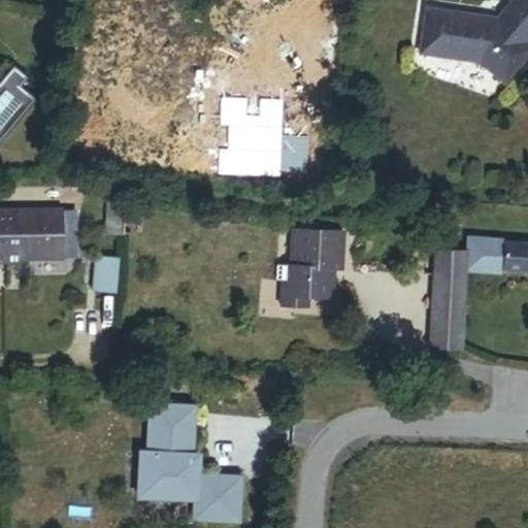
[(480,19),(426,11),(419,56),(477,64),(503,85),(527,55),(527,46),(525,44),(527,39),(527,0),(514,0),(495,24),(479,22),(480,19)]
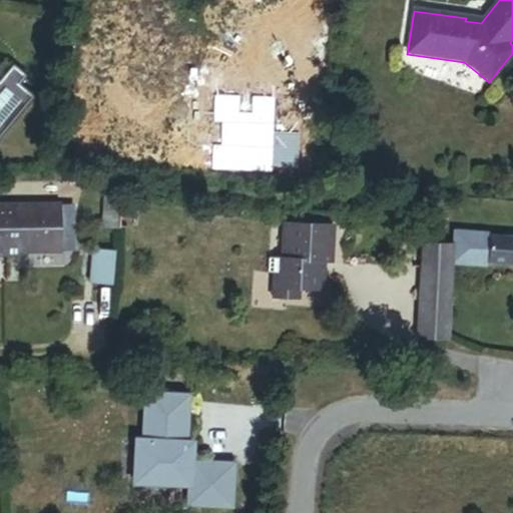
[(49,119),(55,83),(42,82),(39,95),(36,95),(33,116),(49,119)]
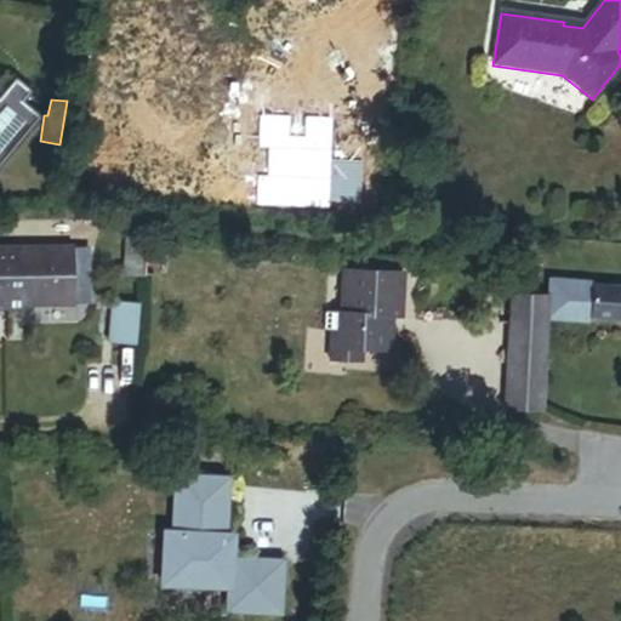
[(123,274),(142,275),(144,251),(146,243),(147,227),(127,226),(123,274)]
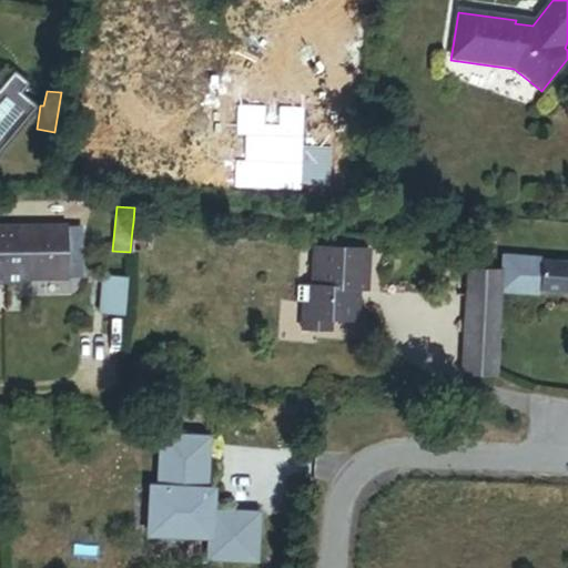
[(0,229),(0,285),(27,285),(27,281),(67,281),(67,279),(67,231),(67,227),(0,229)]
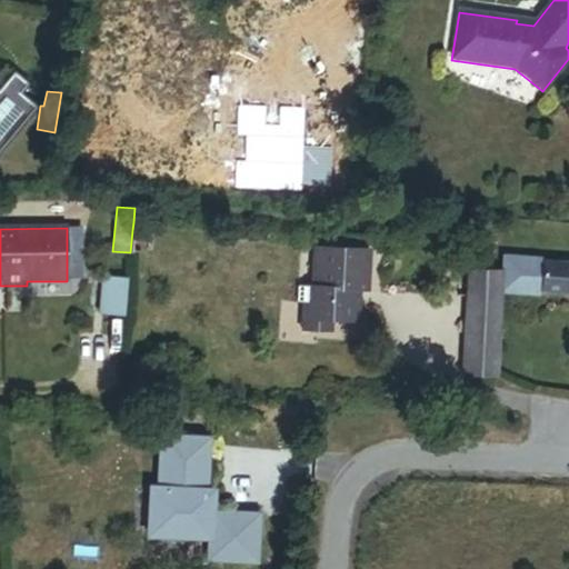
[(82,279),(81,230),(67,231),(67,279),(82,279)]
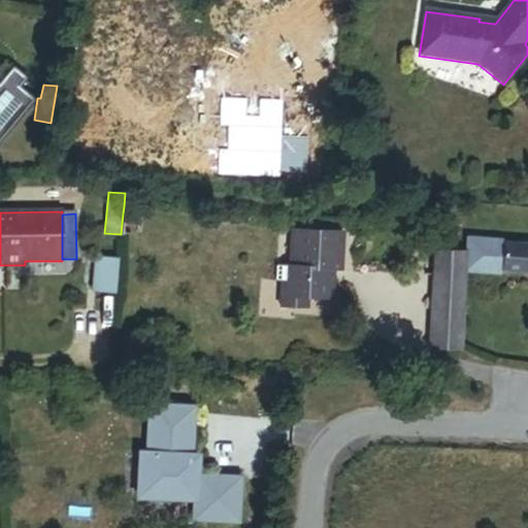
[(282,283),(279,308),(294,309),(306,310),(306,299),(331,301),(333,277),(330,277),(330,272),(341,273),(343,235),(318,231),(292,231),(290,267),(276,267),(276,283),(282,283)]
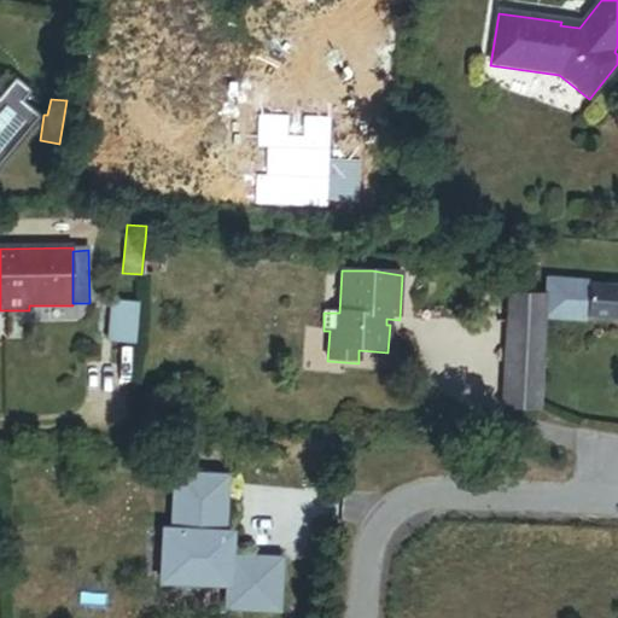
[(617,316),(617,287),(604,287),(589,286),(589,281),(544,278),(543,295),(543,318),(586,320),(587,315),(617,316)]
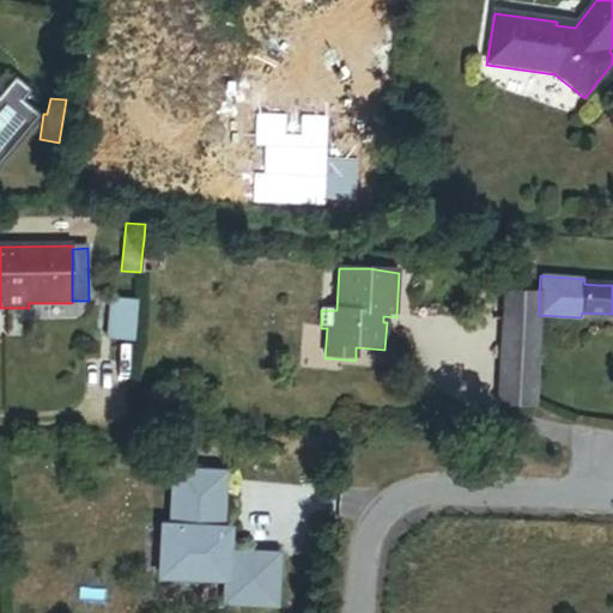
[(503,290),(502,320),(497,400),(504,404),(535,405),(539,315),(539,292),(503,290)]
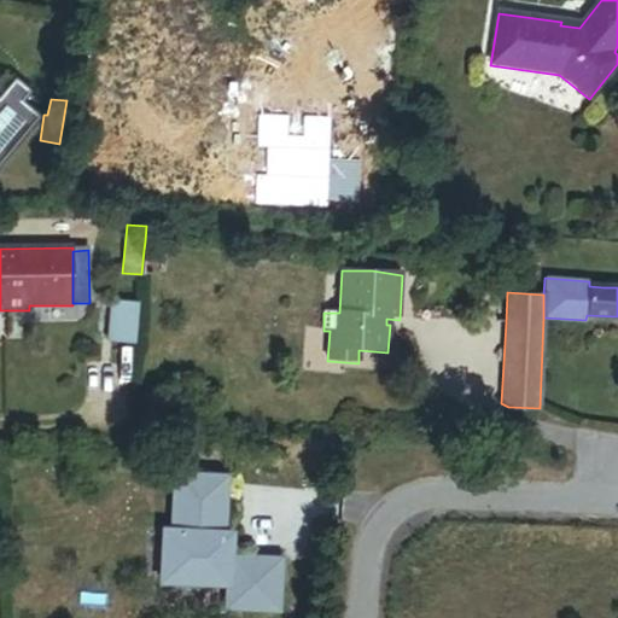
[(136,331),(138,312),(115,310),(110,349),(134,351),(136,331)]
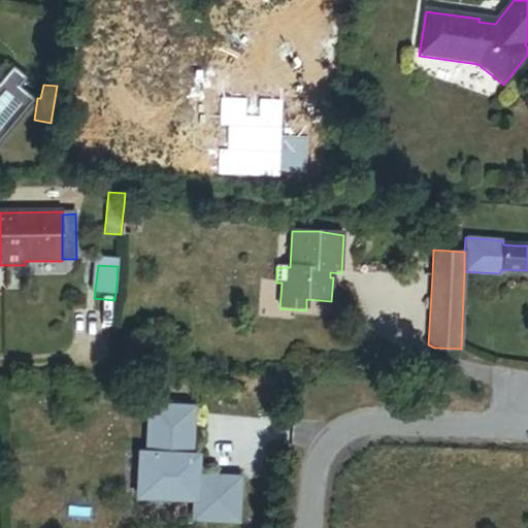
[(236,519),(239,476),(197,473),(198,453),(191,452),(195,404),(152,401),(147,449),(140,449),(137,493),(194,497),(193,516),(236,519)]
